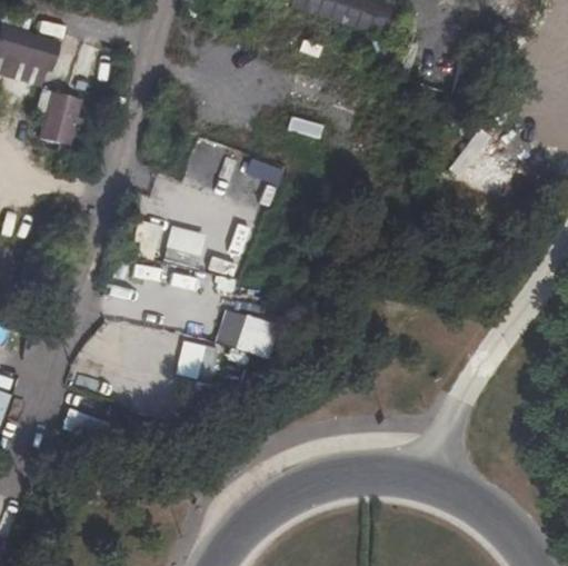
[(288,0),(287,5),(391,39),(401,8),(377,0),(288,0)]
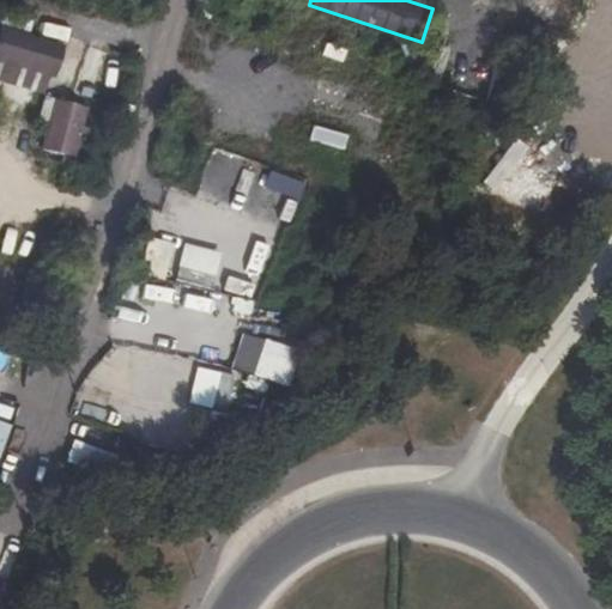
[(365,55),(374,30),(344,20),(335,46),(365,55)]
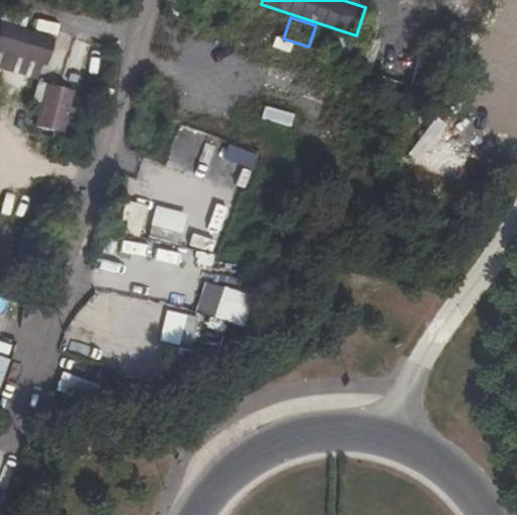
[(0,22),(0,52),(39,64),(45,66),(53,38),(0,22)]
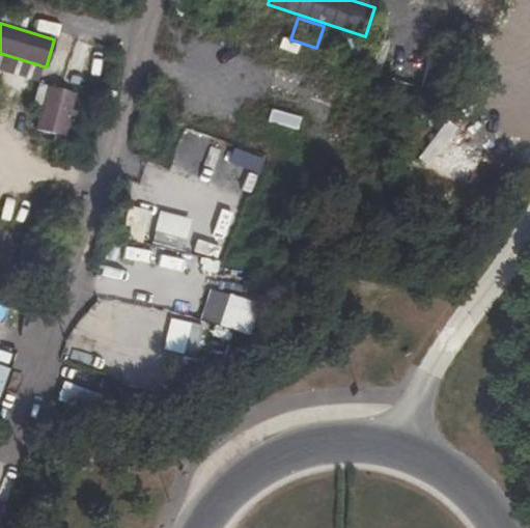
[(98,102),(114,51),(92,44),(76,95),(98,102)]
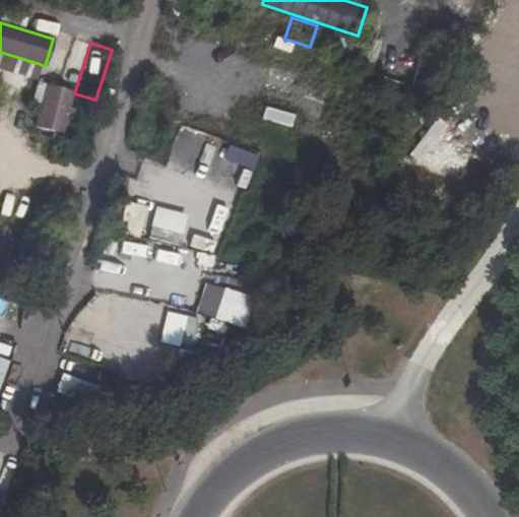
[(40,64),(0,52),(0,68),(36,79),(40,64)]
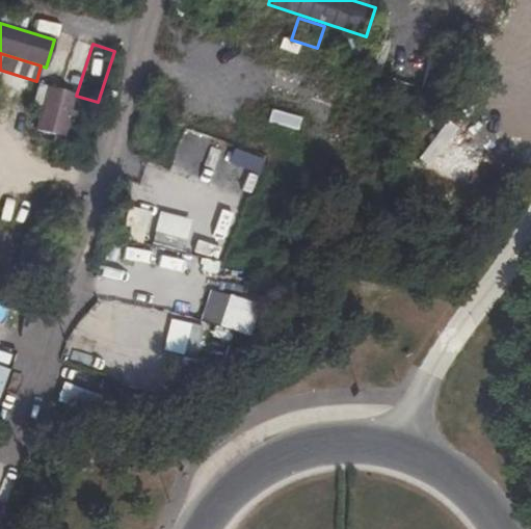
[(57,135),(71,86),(41,79),(28,127),(57,135)]
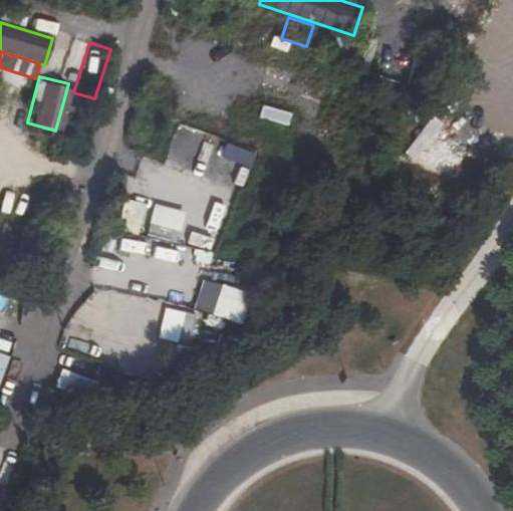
[(123,199),(117,230),(140,234),(145,203),(123,199)]
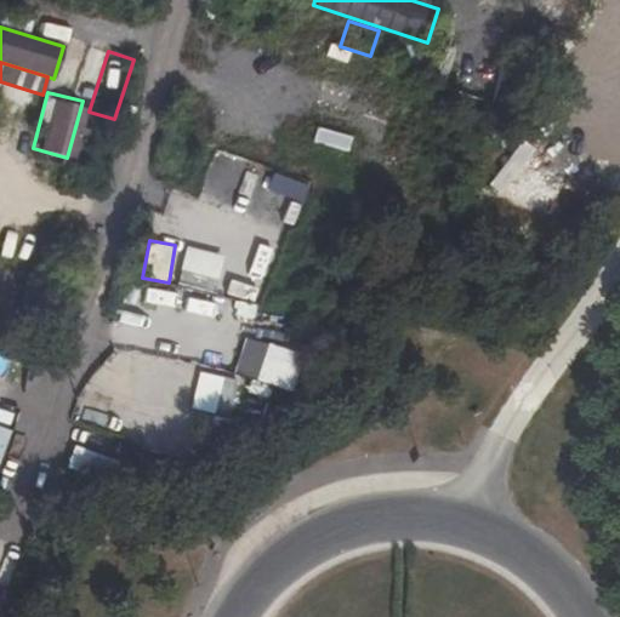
[(186,246),(178,283),(216,291),(223,253),(186,246)]
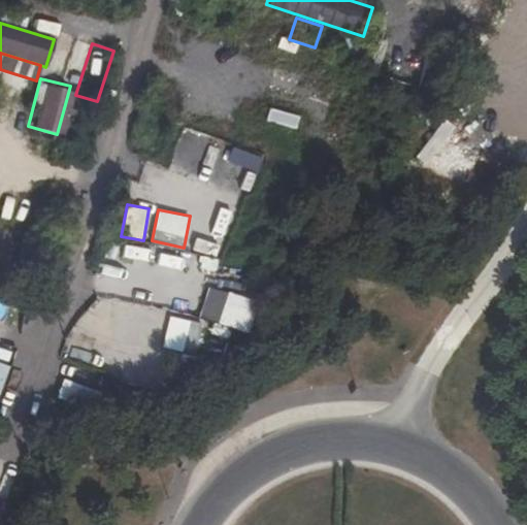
[(231,328),(251,332),(257,298),(206,288),(200,321),(169,315),(163,346),(225,359),(231,328)]
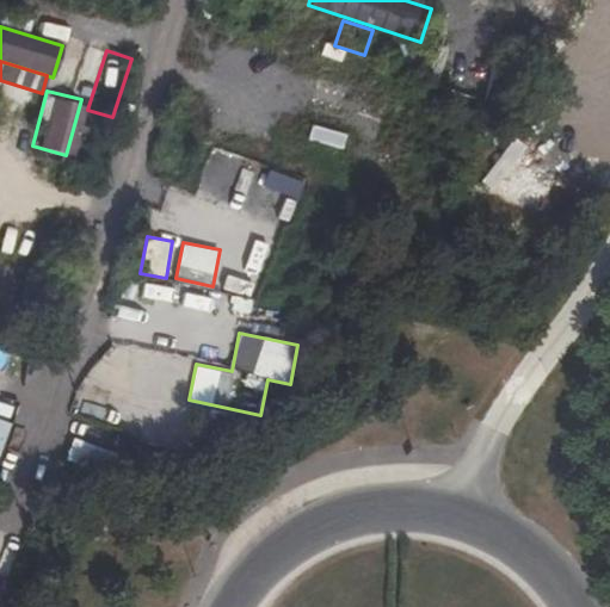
[(0,452),(10,413),(0,410),(0,452)]
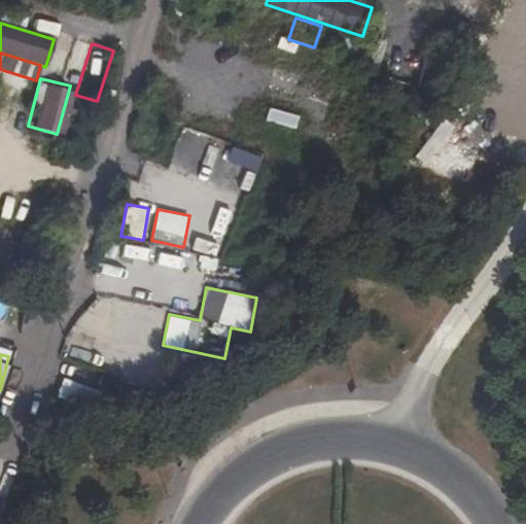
[(54,381),(47,398),(86,411),(93,394),(54,381)]
